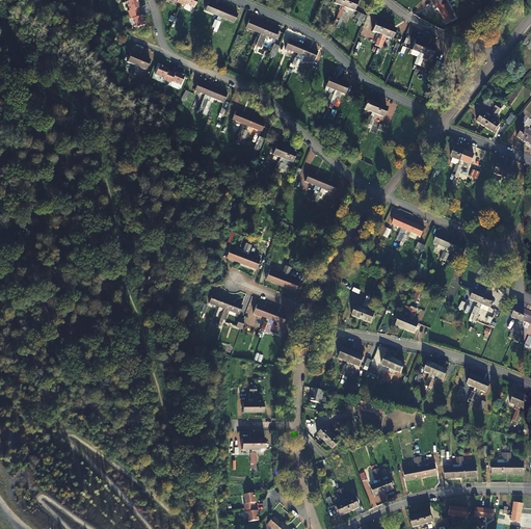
[(182,0),(180,7),(183,9),(184,7),(192,11),(196,2),(192,0),(182,0)]
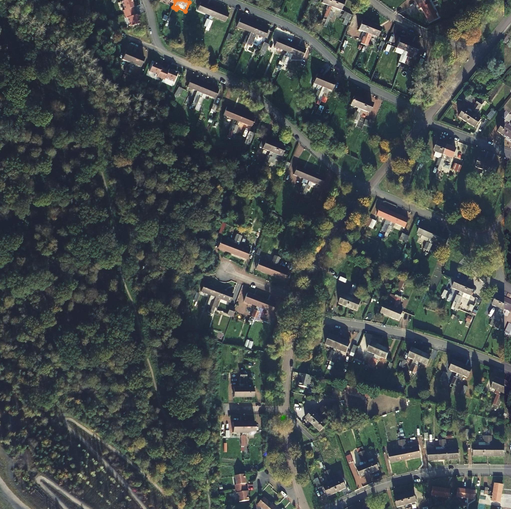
[(325,21),(333,1),(330,0),(323,0),(320,6),(328,10),(326,14),(325,13),(322,20),(325,21)]
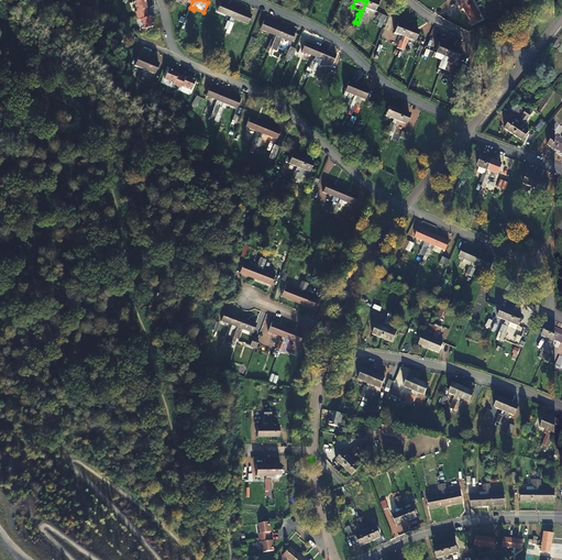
[(366,1),(357,23),(361,24),(364,18),(365,19),(367,14),(373,15),(377,6),(366,1)]
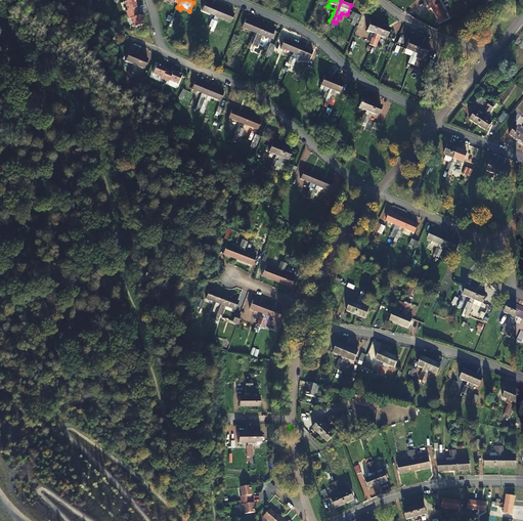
[(135,10),(133,2),(123,5),(126,13),(125,14),(126,18),(135,15),(134,11),(135,10)]
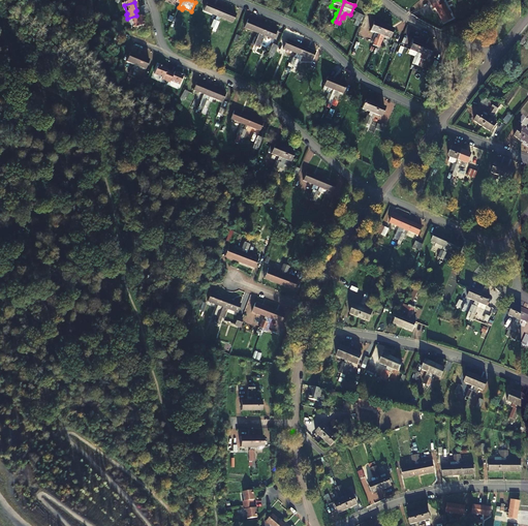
[(451,23),(441,3),(430,8),(432,12),(434,11),(442,27),(451,23)]
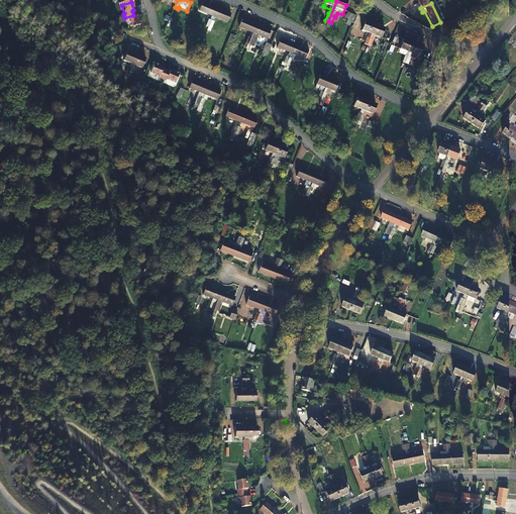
[(206,28),(209,30),(217,10),(203,5),(200,13),(212,18),(210,22),(209,22),(206,28)]
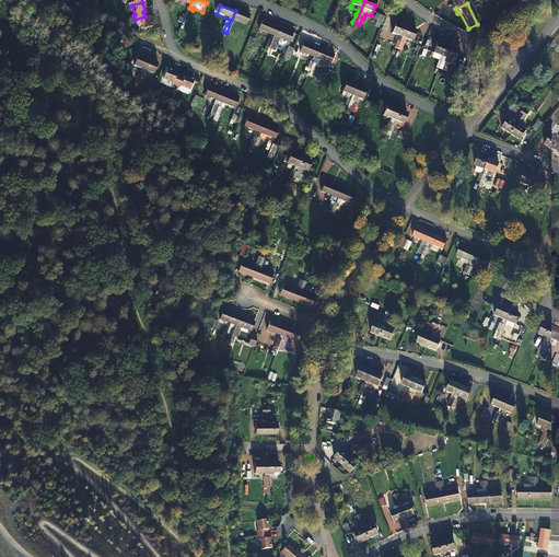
[(53,20),(45,12),(39,18),(48,25),(44,28),(48,33),(63,14),(60,11),(53,20)]
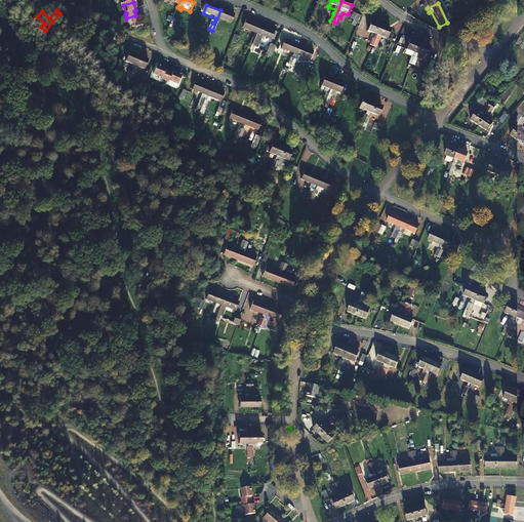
[(235,16),(220,10),(212,31),(215,32),(218,25),(216,25),(218,21),(231,26),(235,16)]
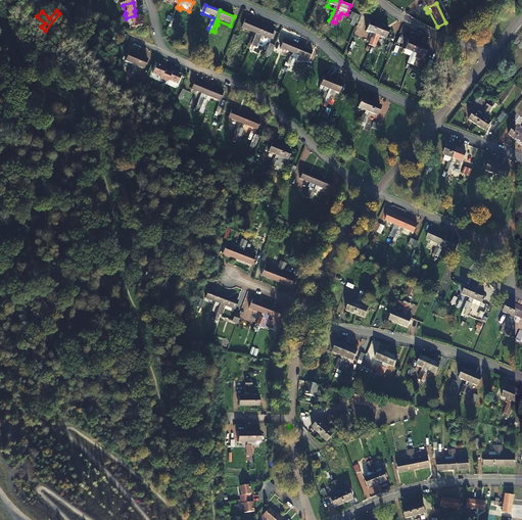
[(135,15),(126,18),(127,22),(129,21),(131,31),(141,28),(138,18),(137,18),(135,15)]
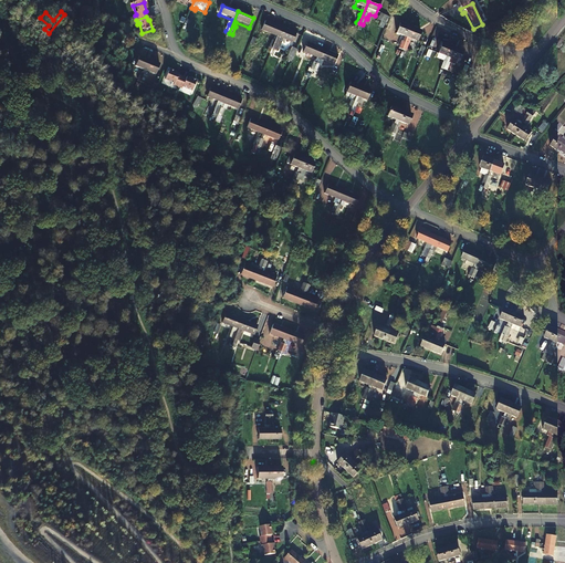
[(268,51),(271,52),(280,31),(264,24),(261,33),(274,40),(272,44),(271,43),(268,51)]
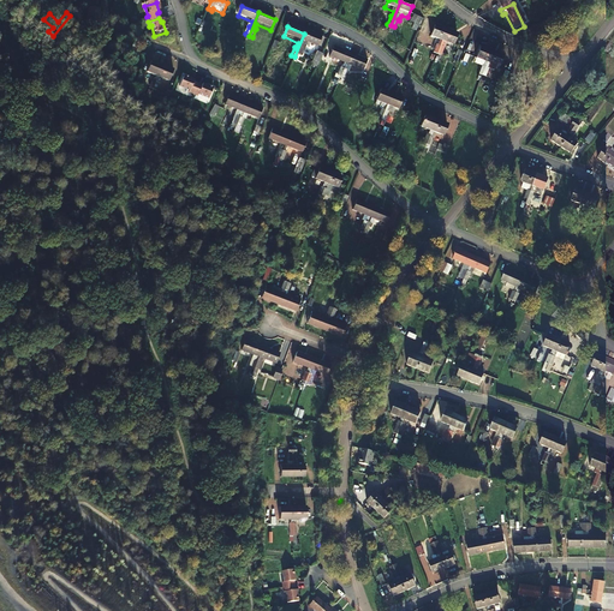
[(427,64),(431,66),(435,57),(445,34),(434,29),(429,40),(435,42),(427,64)]
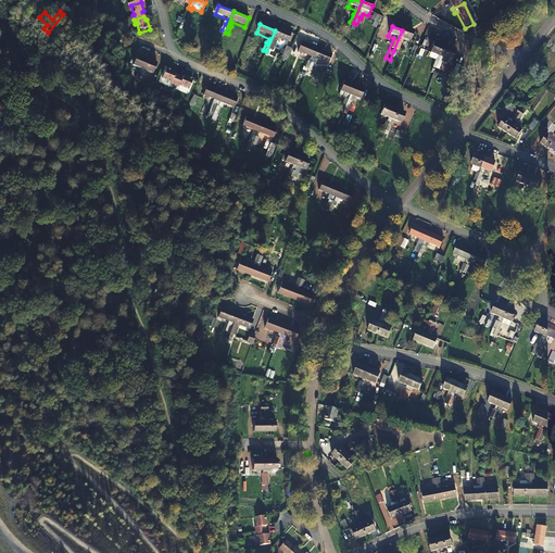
[(291,37),(275,30),(266,51),(269,53),(273,46),(272,45),(273,40),(287,46),(291,37)]
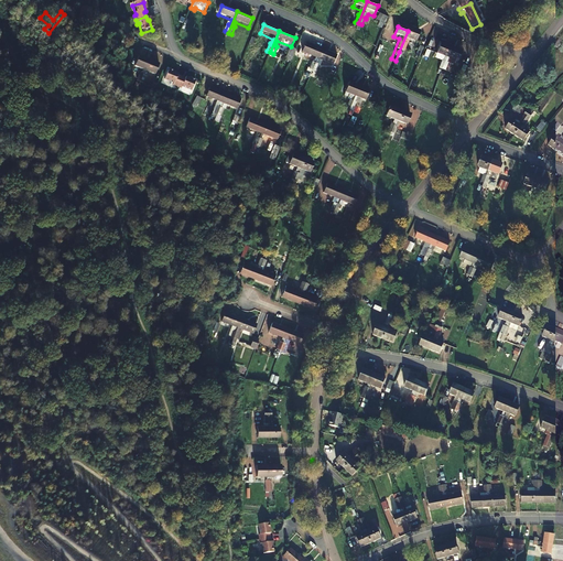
[(418,34),(408,31),(399,52),(401,54),(404,46),(403,45),(405,41),(413,45),(418,34)]
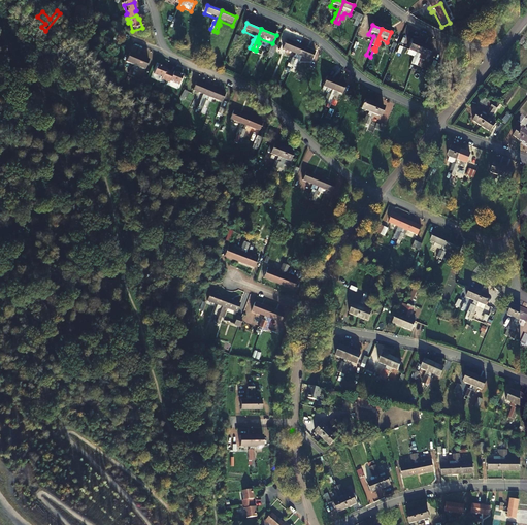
[(291,68),(299,48),(286,42),(282,51),(294,57),(292,61),(290,60),(288,67),(291,68)]
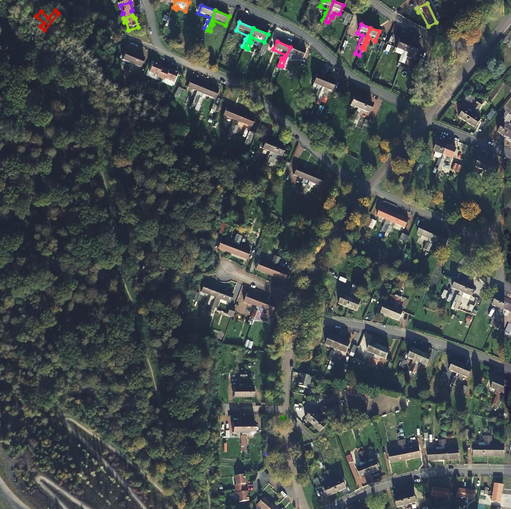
[(397,64),(399,66),(408,46),(399,42),(395,51),(400,53),(398,57),(399,58),(397,64)]
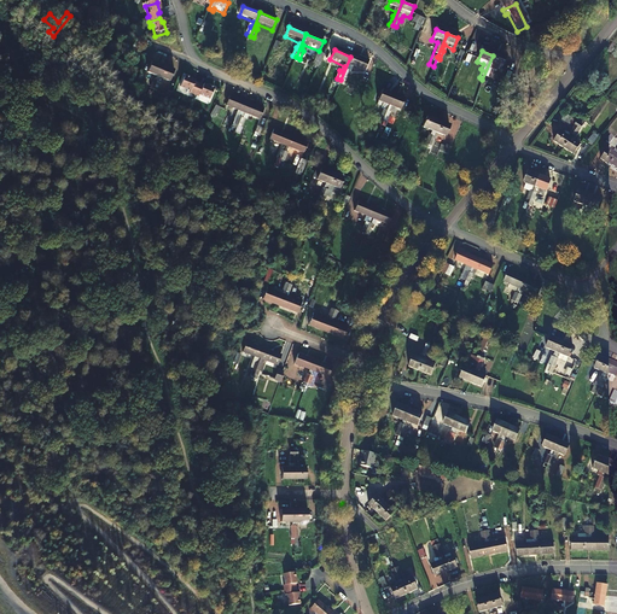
[(321,71),(325,63),(321,62),(322,57),(316,54),(312,68),(321,71)]
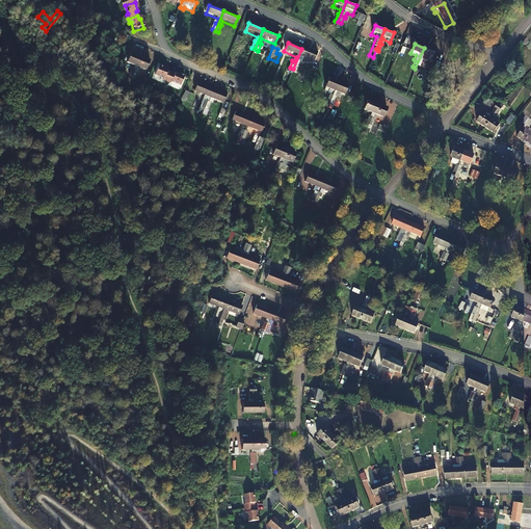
[(424,48),(415,69),(418,70),(421,62),(422,63),(424,59),(429,61),(433,52),(424,48)]
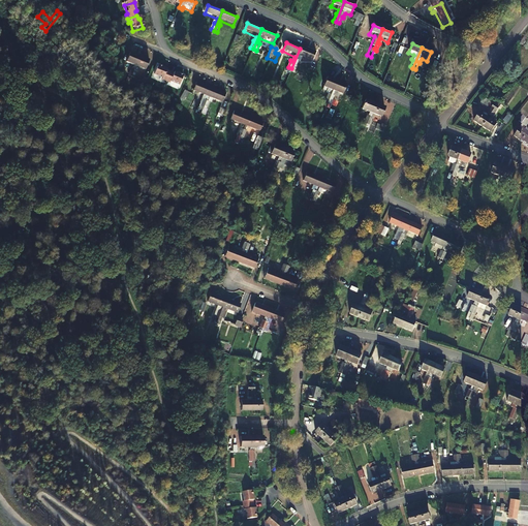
[(314,55),(300,49),(291,68),(294,70),(297,63),(296,62),(298,58),(311,63),(314,55)]
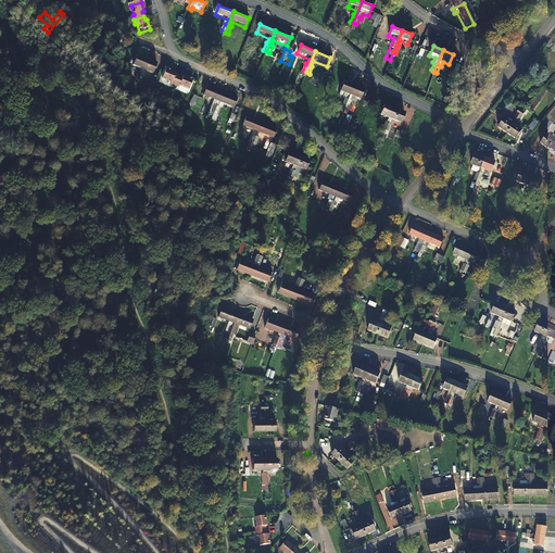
[(137,84),(146,62),(136,58),(131,67),(140,72),(138,76),(137,75),(134,83),(137,84)]
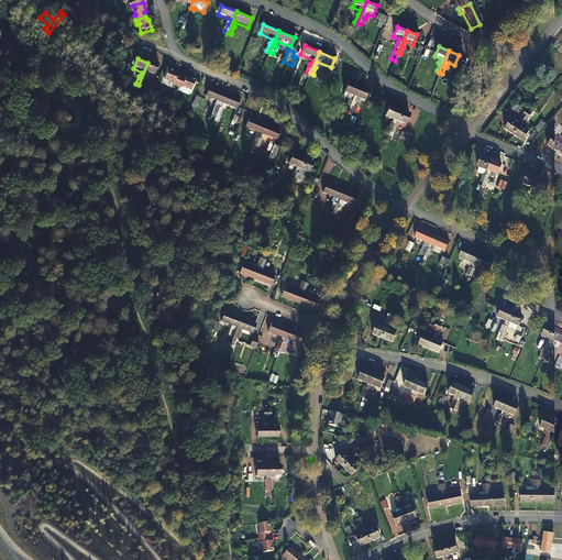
[(157,67),(147,63),(139,85),(142,86),(144,79),(143,78),(145,74),(154,77),(157,67)]
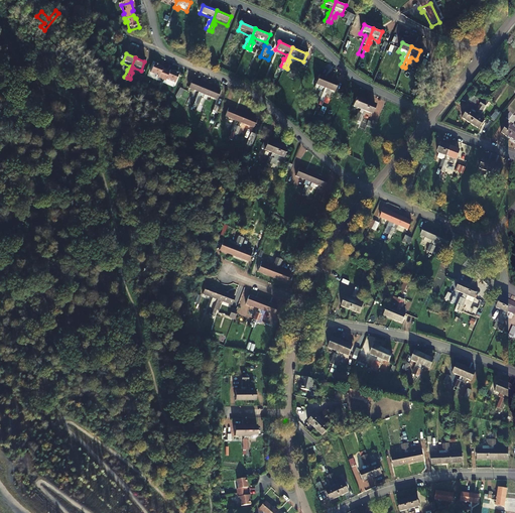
[(153,66),(149,75),(158,79),(157,80),(161,82),(165,73),(161,71),(162,70),(153,66)]
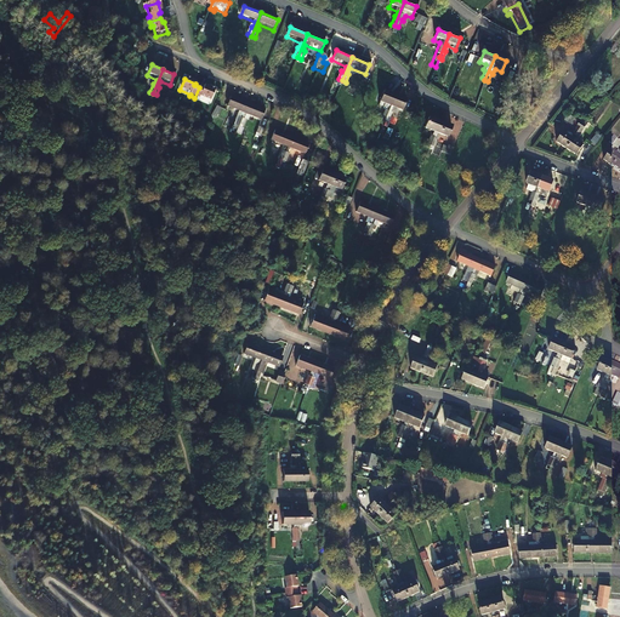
[(199,87),(194,98),(199,101),(199,98),(210,103),(214,92),(204,87),(203,89),(199,87)]
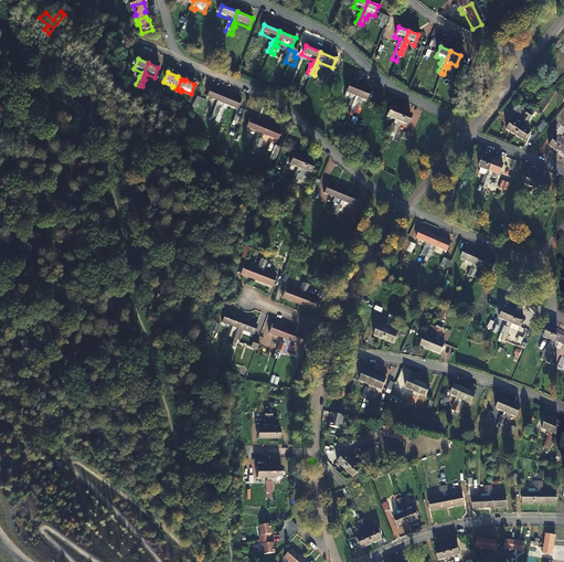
[(346,112),(349,113),(359,89),(349,85),(344,96),(352,99),(351,104),(349,104),(346,112)]
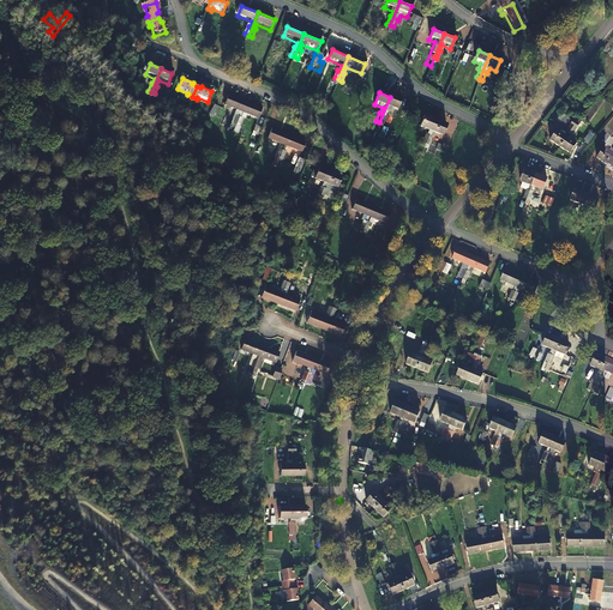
[(390,97),(379,122),(382,124),(385,115),(384,115),(386,109),(396,113),(401,102),(390,97)]
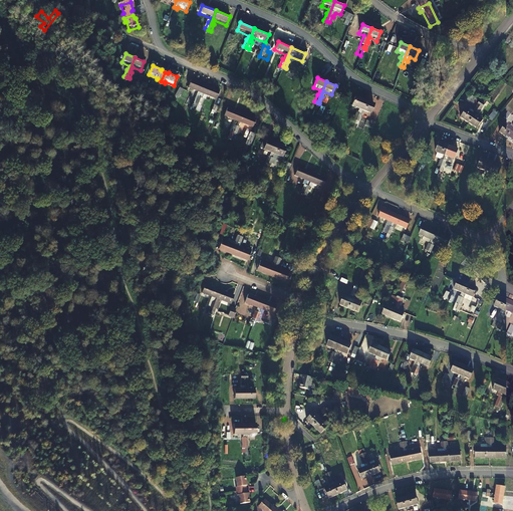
[(196,107),(205,87),(191,82),(187,90),(200,95),(198,99),(196,99),(194,106),(196,107)]
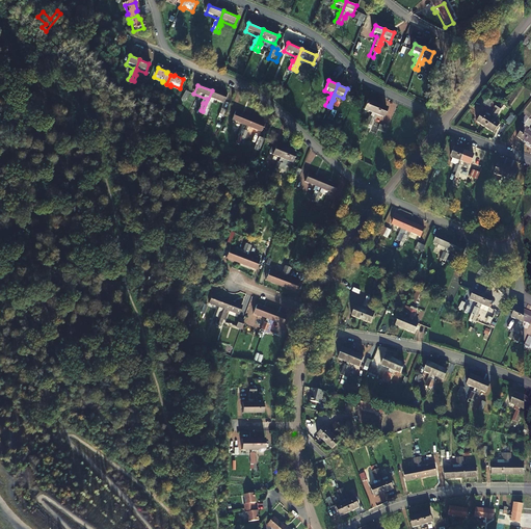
[(227,97),(212,90),(203,111),(207,112),(209,105),(208,105),(210,100),(222,106),(227,97)]
